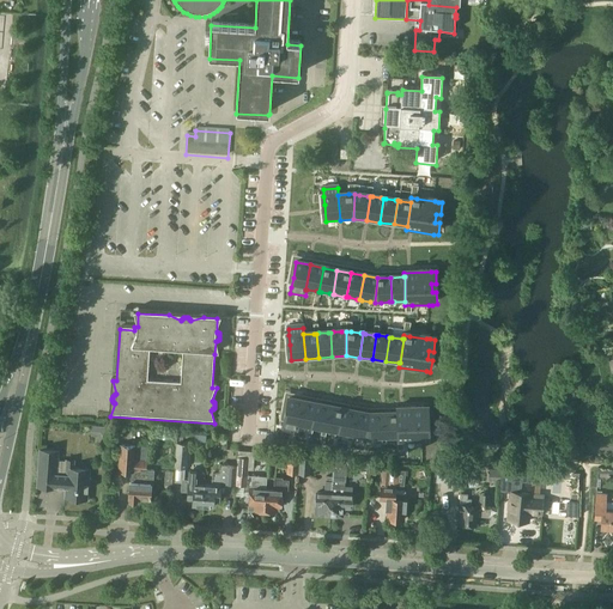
[(284,424),(283,430),(297,433),(298,426),(303,402),(289,399),(285,415),(284,424)]
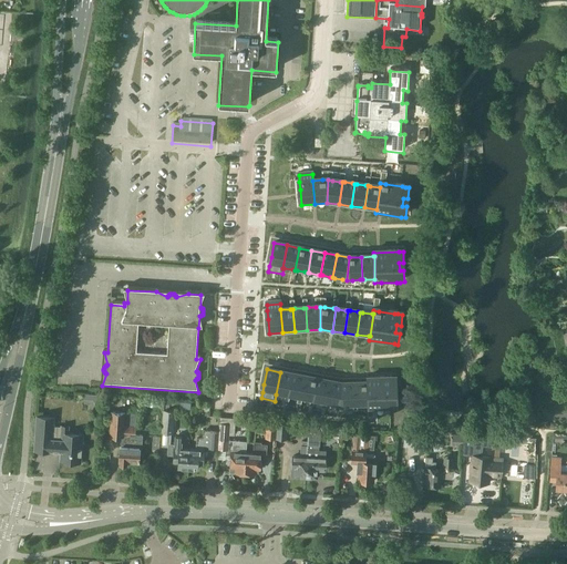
[(280,372),(276,395),(286,397),(288,397),(292,375),(280,372)]
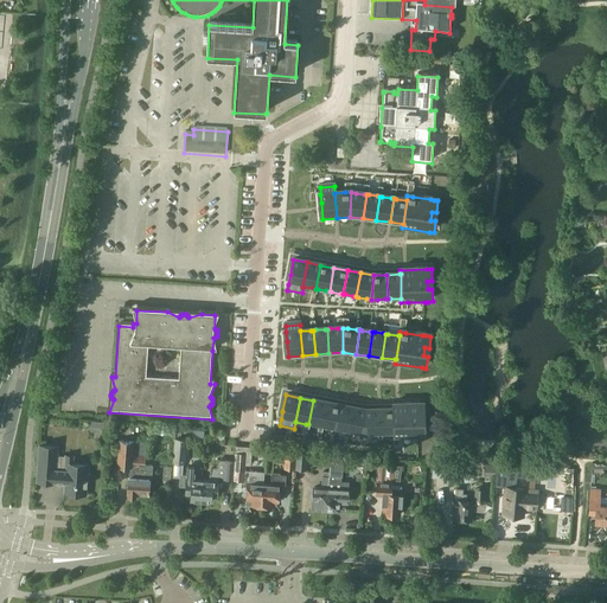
[(313,401),(308,424),(311,424),(319,427),(321,427),(326,403),(313,401)]
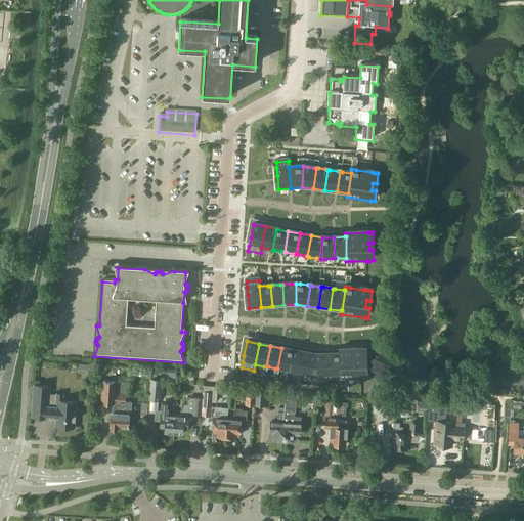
[(281,348),(277,368),(279,370),(288,371),(290,371),(293,350),(281,348)]
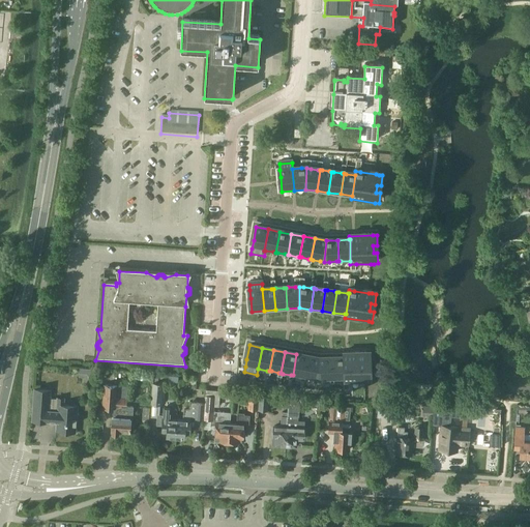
[(366,353),(343,354),(343,358),(344,358),(344,379),(344,383),(349,382),(365,382),(367,382),(372,382),(371,371),(366,371),(366,364),(371,364),(370,353),(366,353)]
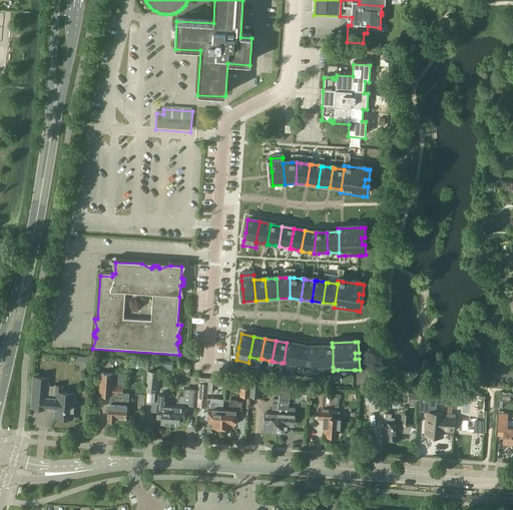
[(287,343),(284,363),(285,364),(293,365),(295,365),(299,346),(287,343)]
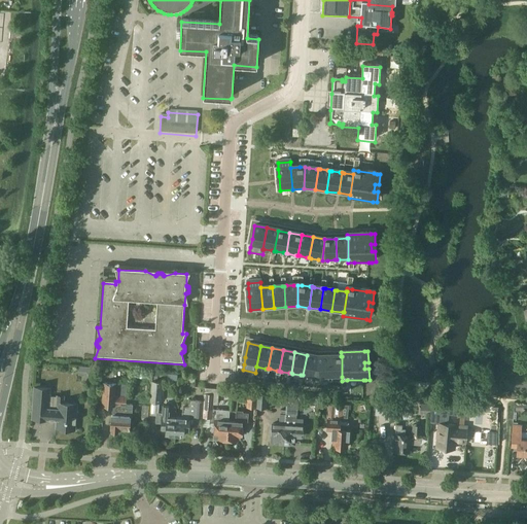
[(307,355),(303,375),(305,376),(312,377),(316,378),(318,357),(307,355)]
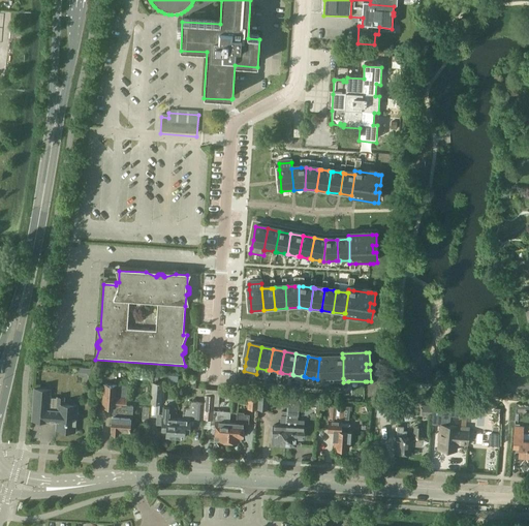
[(319,359),(317,379),(321,379),(330,379),(332,379),(331,358),(319,359)]
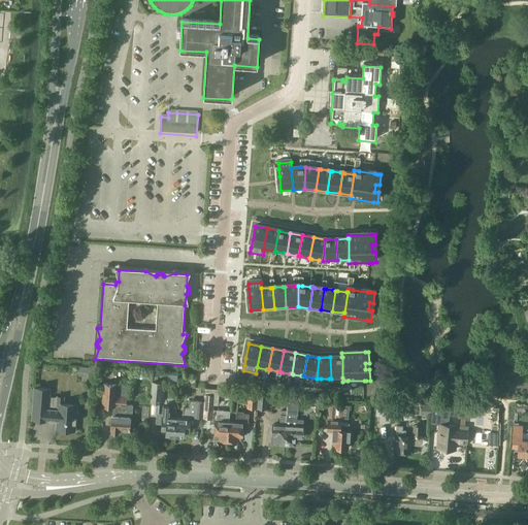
[(341,357),(330,357),(331,379),(333,378),(342,378),(342,357),(341,357)]
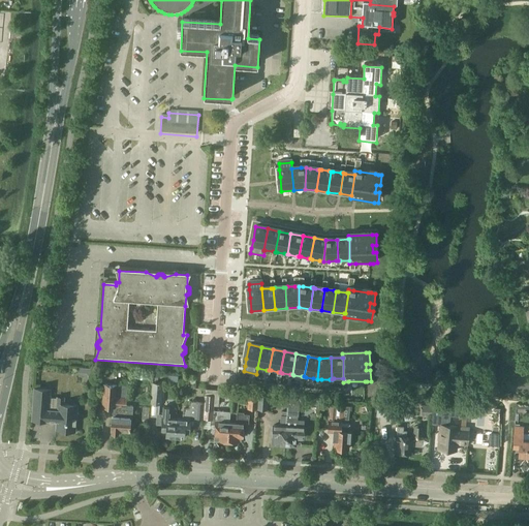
[(93,370),(79,369),(79,374),(86,374),(88,377),(88,380),(93,380),(93,370)]
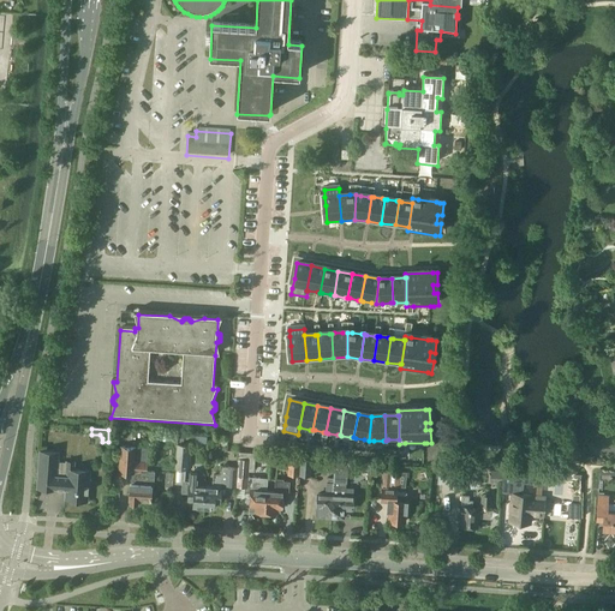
[(189,448),(177,448),(175,472),(186,472),(189,448)]
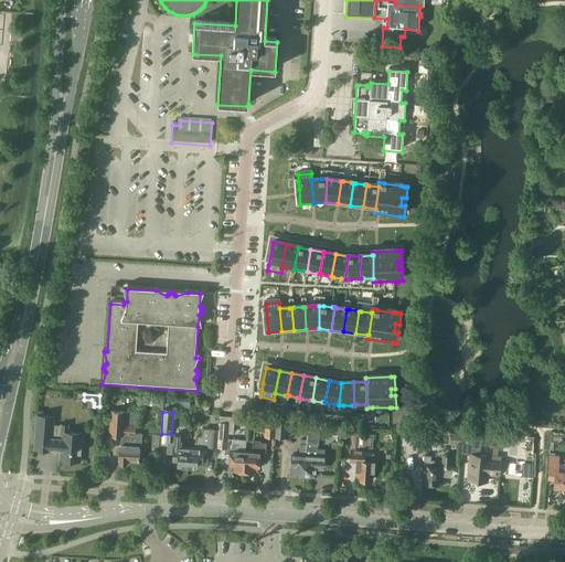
[(141,437),(134,436),(135,415),(112,414),(110,437),(121,438),(121,447),(120,447),(119,467),(127,467),(127,465),(137,466),(138,463),(139,463),(139,460),(138,460),(139,448),(141,448),(141,437)]
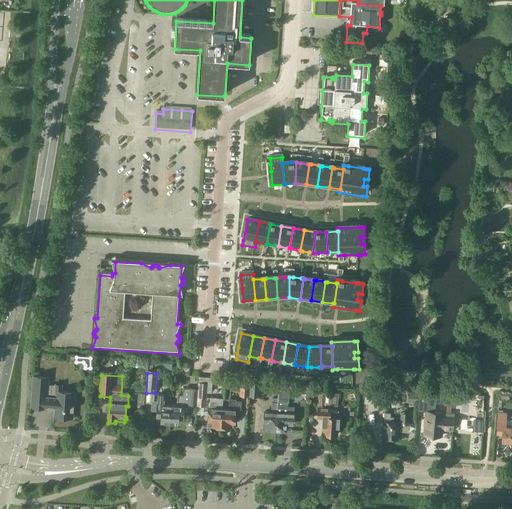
[(55,418),(67,419),(67,420),(74,421),(75,414),(74,414),(75,395),(62,394),(62,388),(55,387),(55,388),(49,388),(49,380),(33,379),(31,409),(55,411),(55,418)]
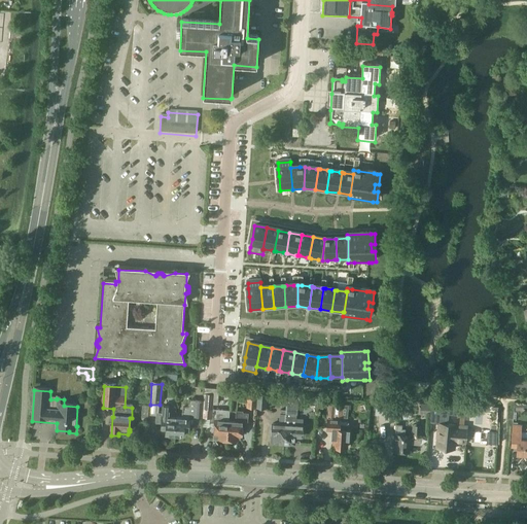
[(218,392),(204,391),(204,405),(203,420),(211,421),(212,407),(217,407),(218,392)]
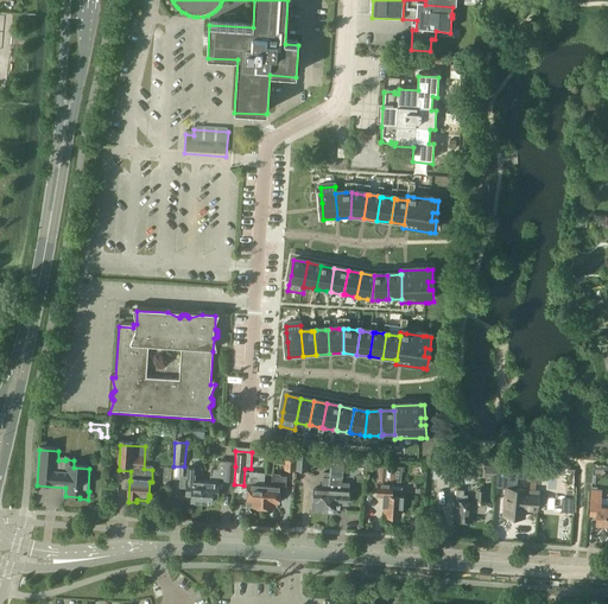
[(286,455),(285,472),(296,474),(297,456),(286,455)]
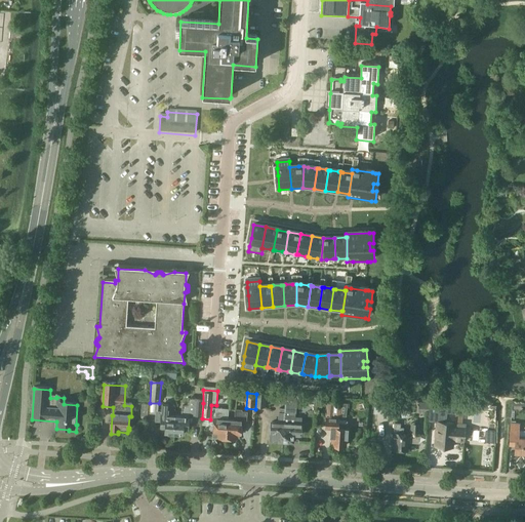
[(265,410),(266,394),(256,394),(255,409),(265,410)]
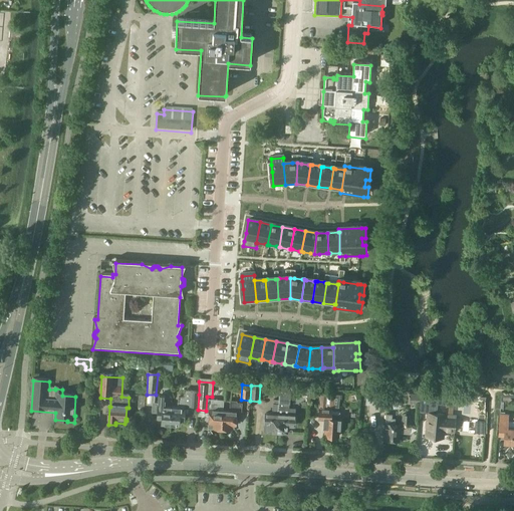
[(296,412),(287,411),(287,395),(291,395),(291,388),(280,387),(280,391),(278,408),(278,413),(278,417),(277,435),(286,436),(287,428),(294,429),(296,412)]
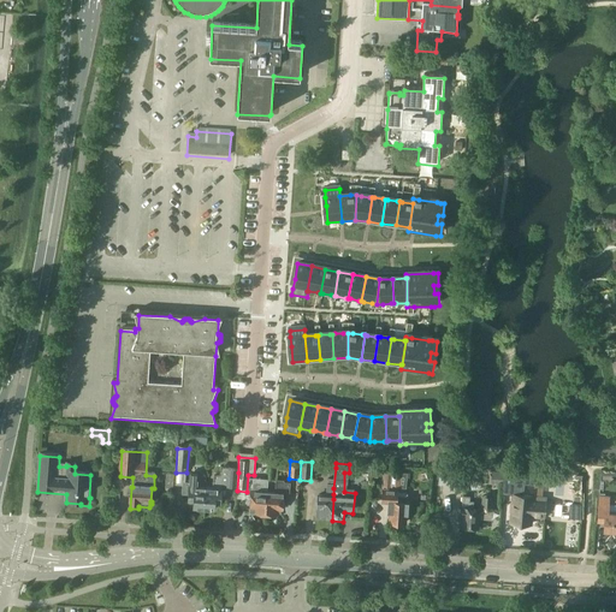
[(221,471),(221,480),(214,479),(213,491),(205,491),(203,512),(214,514),(214,506),(220,506),(221,487),(227,488),(227,489),(237,491),(238,473),(221,471)]
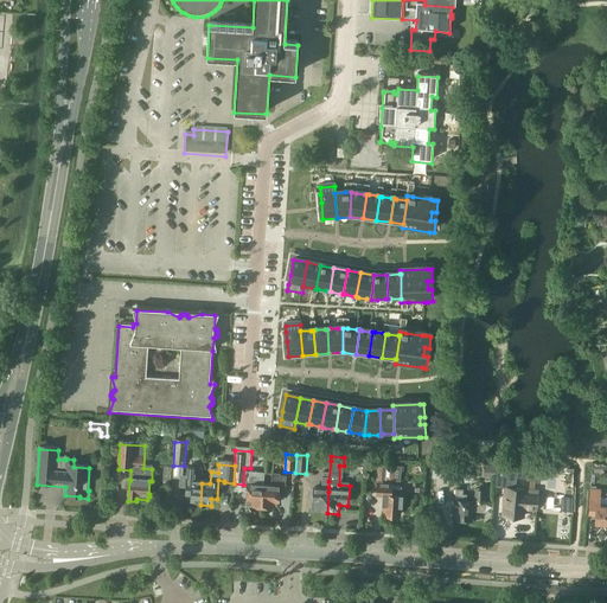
[(473,468),(451,467),(442,466),(441,480),(451,480),(457,481),(458,473),(472,474),(473,468)]
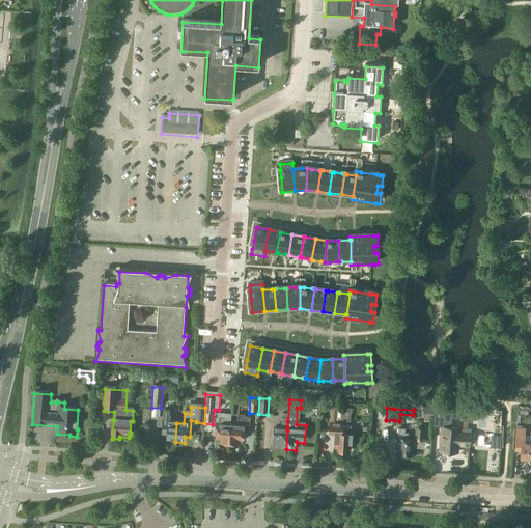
[(336,445),(335,452),(339,453),(340,455),(344,455),(345,453),(348,453),(350,445),(351,445),(352,436),(351,436),(351,428),(350,426),(342,426),(342,423),(343,423),(344,411),(331,410),(330,425),(329,436),(330,436),(335,436),(334,444),(336,445)]
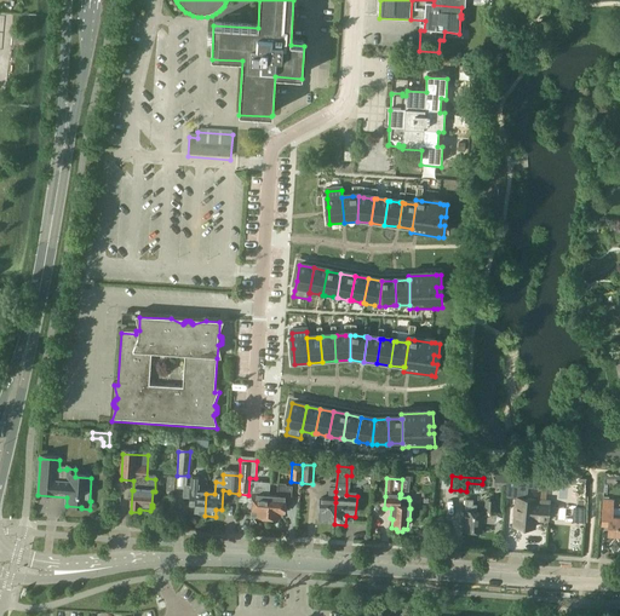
[(495,479),(494,502),(504,502),(506,479),(495,479)]
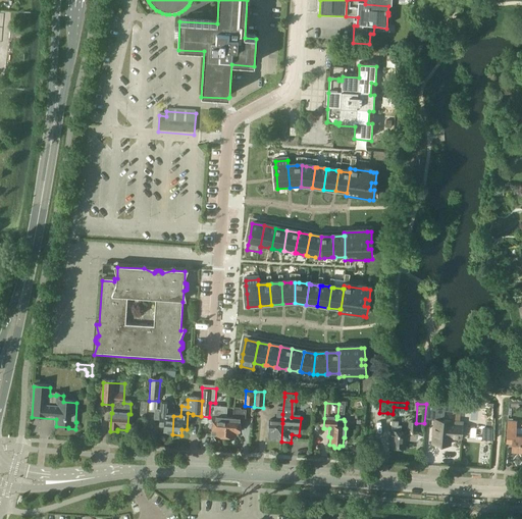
[(159,427),(164,428),(164,434),(172,434),(173,416),(166,415),(167,405),(161,405),(160,413),(154,412),(154,422),(160,422),(159,427)]
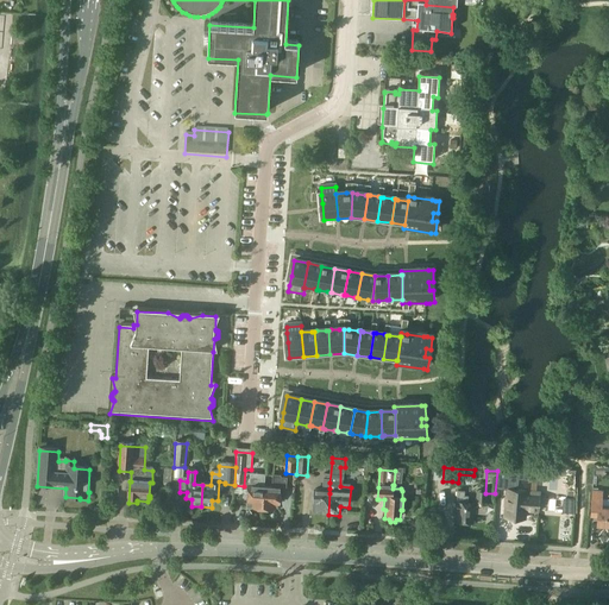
[(522,472),(521,480),(533,481),(534,473),(522,472)]
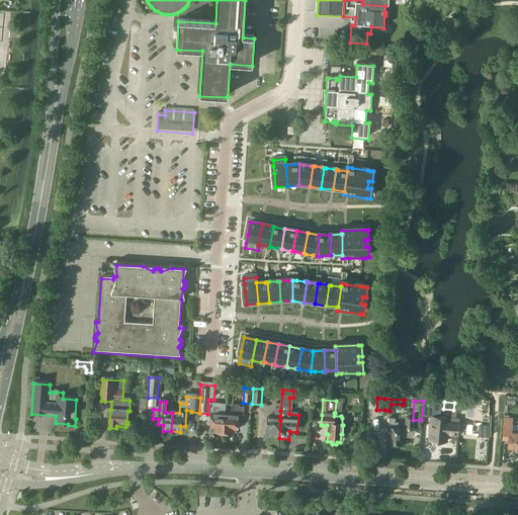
[(226,407),(219,406),(212,406),(212,414),(211,414),(210,429),(210,434),(214,434),(224,435),(225,417),(226,407)]
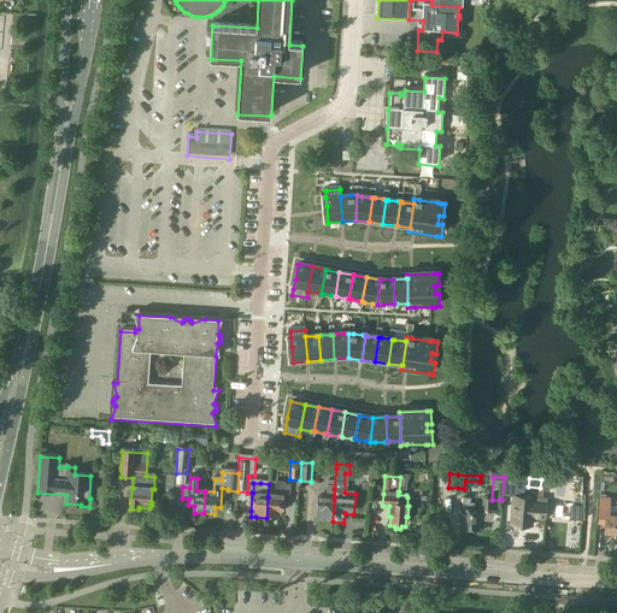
[(268,496),(266,518),(277,518),(277,513),(282,513),(283,507),(288,507),(289,487),(283,487),(283,484),(276,484),(276,496),(268,496)]
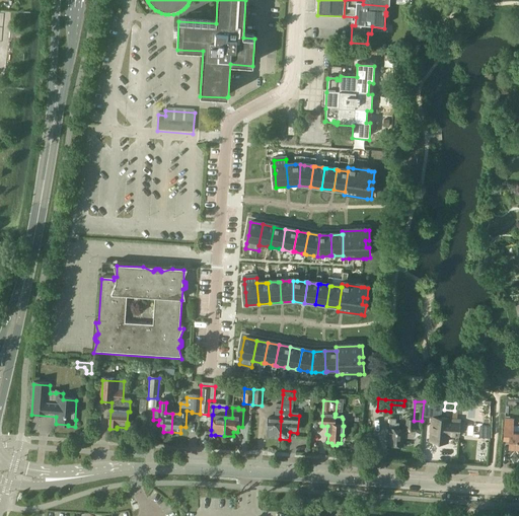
[(450,421),(433,419),(432,428),(431,427),(430,435),(432,435),(431,443),(447,445),(448,435),(451,436),(451,437),(459,438),(459,436),(459,435),(460,435),(461,428),(460,428),(460,427),(460,426),(449,425),(450,421)]
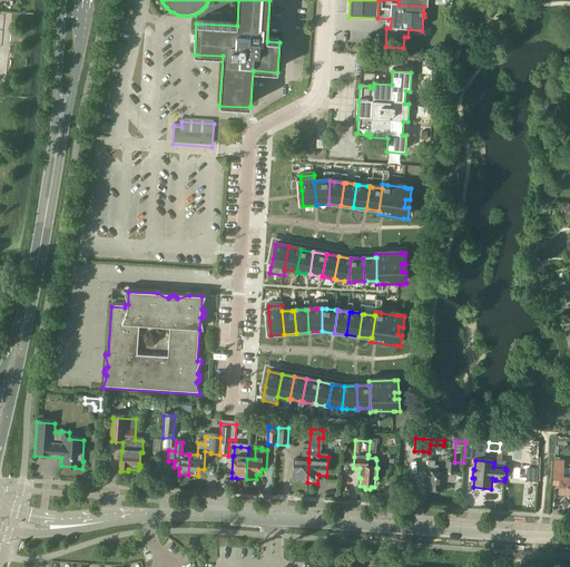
[(293,467),(294,468),(294,472),(293,472),(293,482),(300,482),(307,482),(308,462),(295,461),(295,463),(293,463),(293,467)]
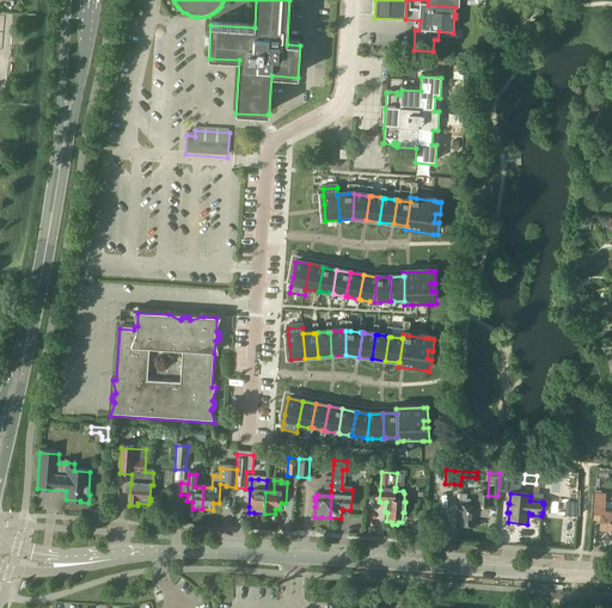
[(466,508),(466,497),(459,497),(459,508),(458,508),(458,515),(460,515),(459,527),(475,528),(476,519),(488,519),(489,497),(479,497),(479,509),(466,508)]
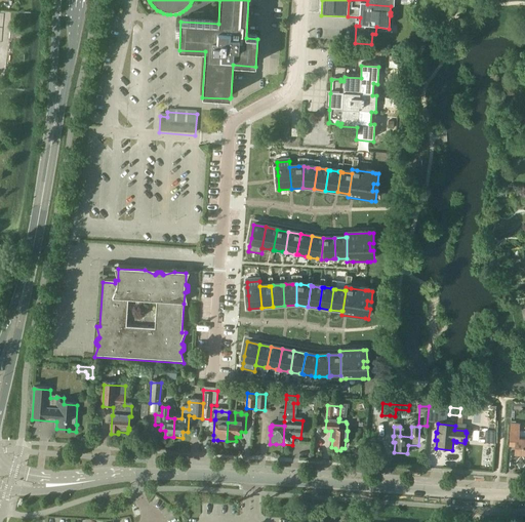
[(511,427),(510,446),(515,447),(515,455),(524,455),(524,433),(518,433),(519,427),(511,427)]
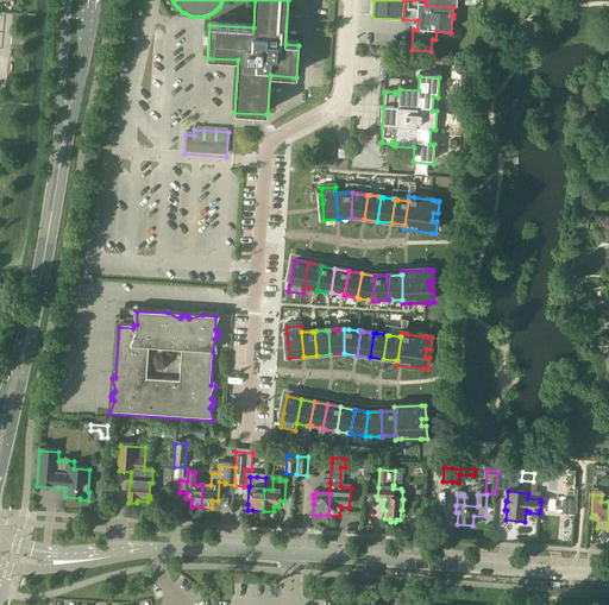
[(564,515),(575,516),(575,503),(565,503),(564,515)]
